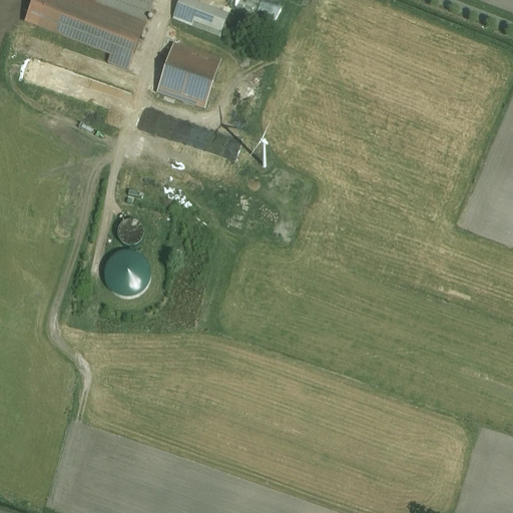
[(142,24),(151,0),(95,0),(93,6),(142,24)]
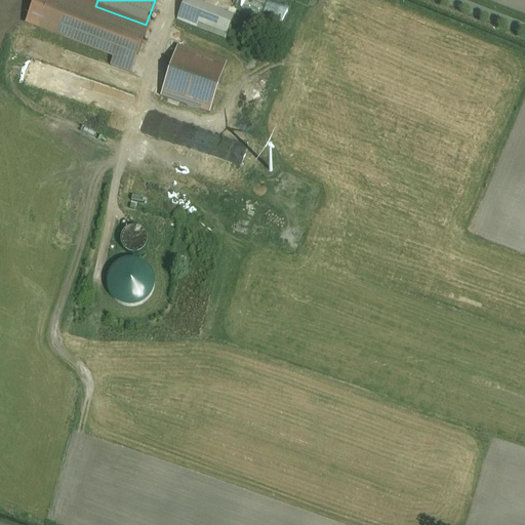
[(241,0),(241,8),(249,8),(249,0),(241,0)]
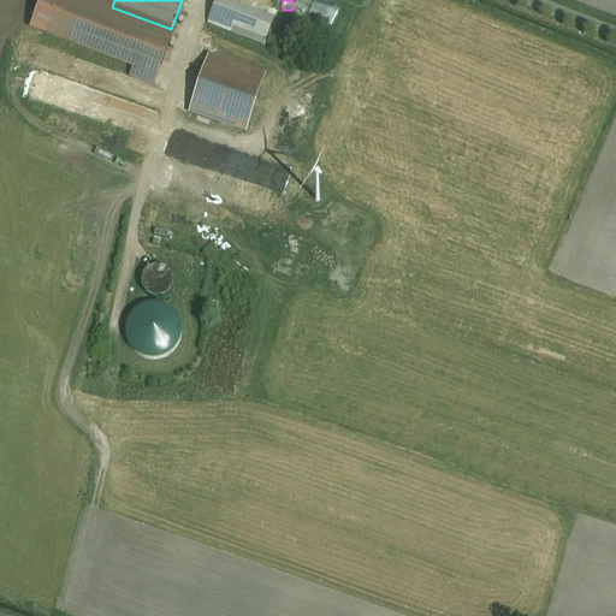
[(302,0),(296,12),(327,28),(337,7),(323,0),(302,0)]
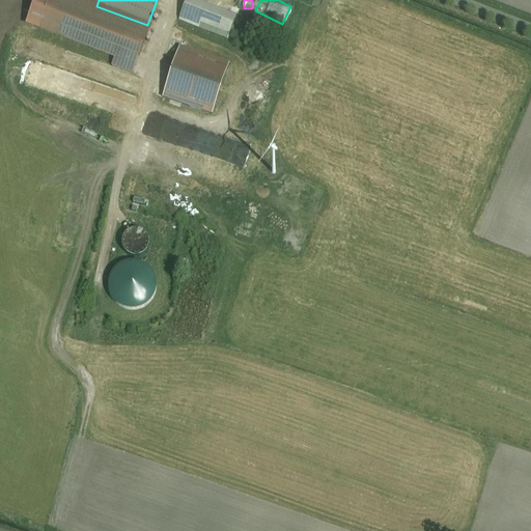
[(232,38),(240,21),(186,1),(179,19),(232,38)]
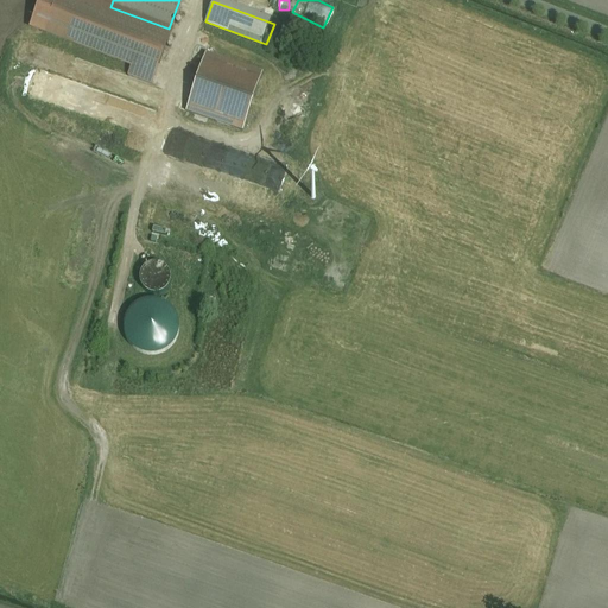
[(44,52),(39,67),(48,69),(52,55),(44,52)]
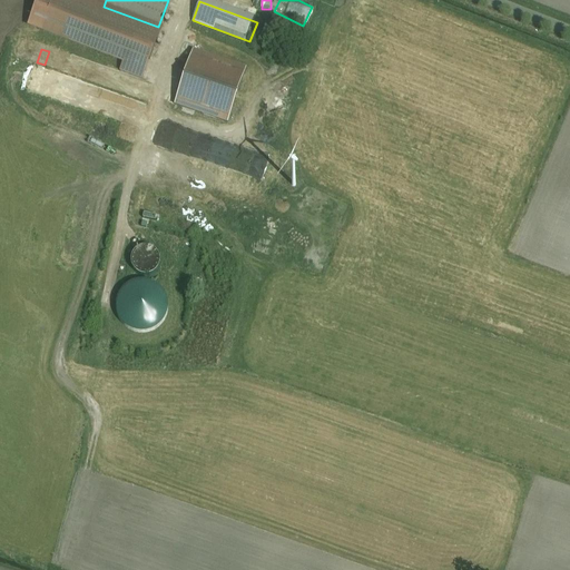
[(242,78),(188,59),(168,116),(220,135),(242,78)]
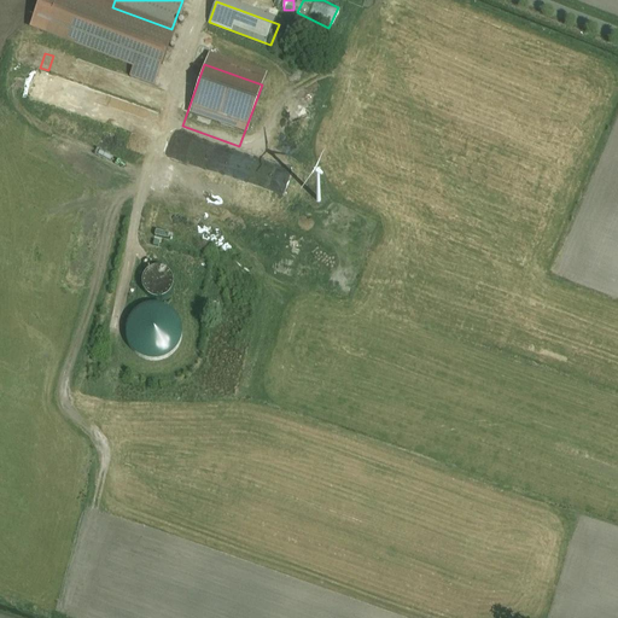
[(260,161),(260,175),(257,175),(257,182),(269,182),(269,191),(298,190),(298,172),(272,172),(272,161),(260,161)]
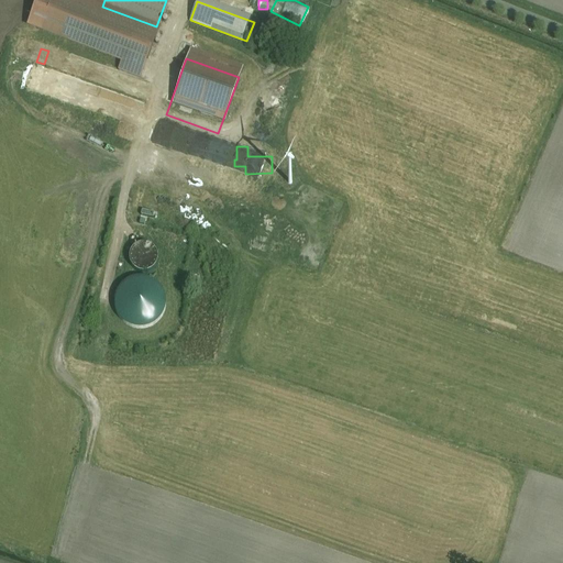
[(161,266),(157,245),(135,249),(140,269),(161,266)]
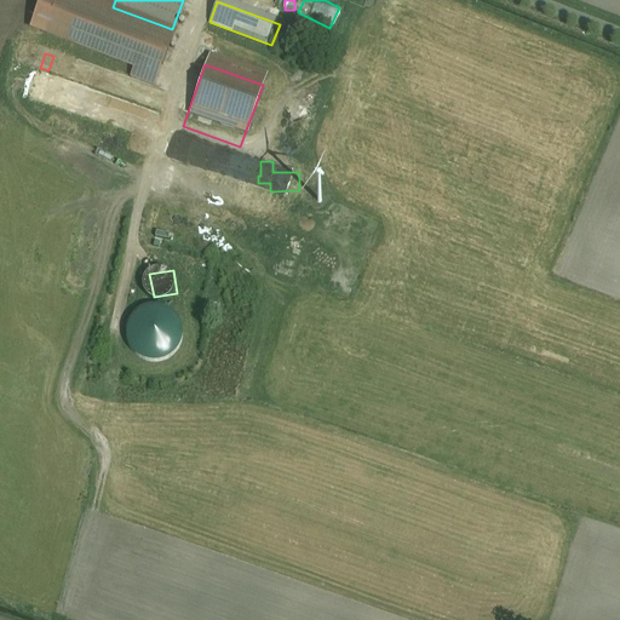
[(165,361),(185,354),(185,329),(178,306),(154,306),(131,314),(131,333),(141,360),(165,361)]
